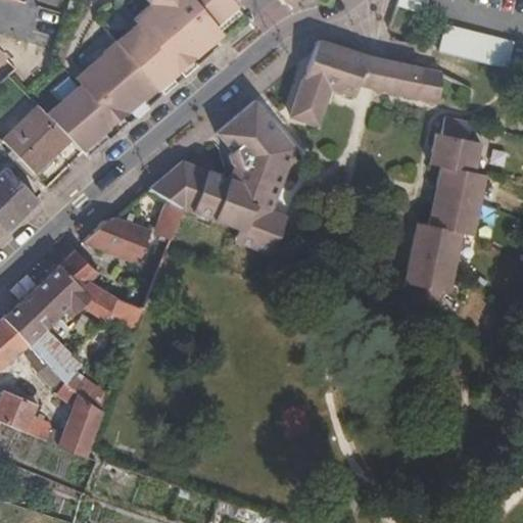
[(236,7),(230,0),(154,0),(132,20),(135,25),(101,53),(102,54),(82,73),(87,79),(121,117),(141,100),(143,101),(221,35),(215,26),(236,7)]
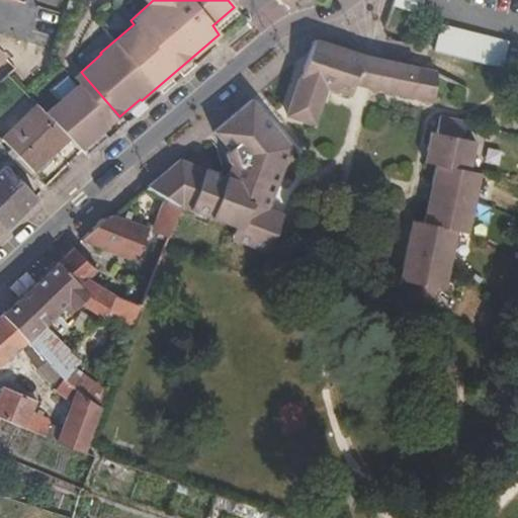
[(393,0),(391,6),(419,14),(423,0),(393,0)]
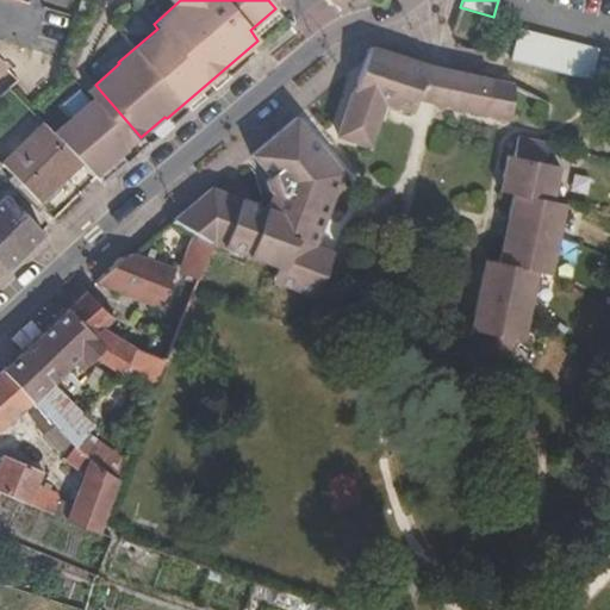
[(496,27),(491,43),(508,48),(512,32),(496,27)]
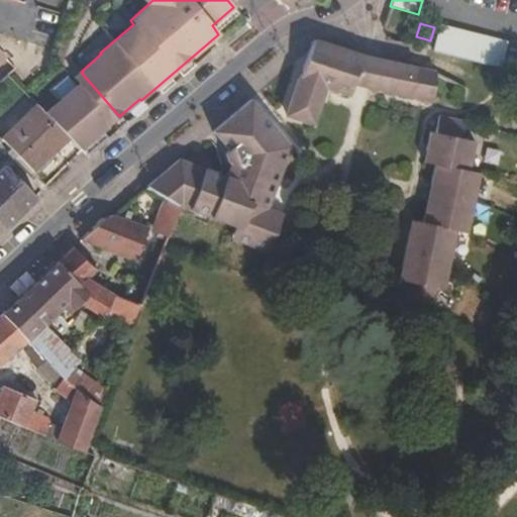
[(441,24),(433,52),(502,69),(509,41),(441,24)]
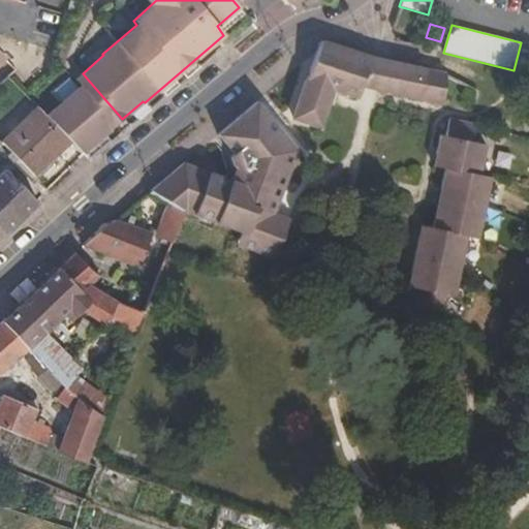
[(422,69),(385,61),(321,41),(291,118),(319,126),(332,91),(359,97),(363,87),(442,103),(447,75),(422,69)]
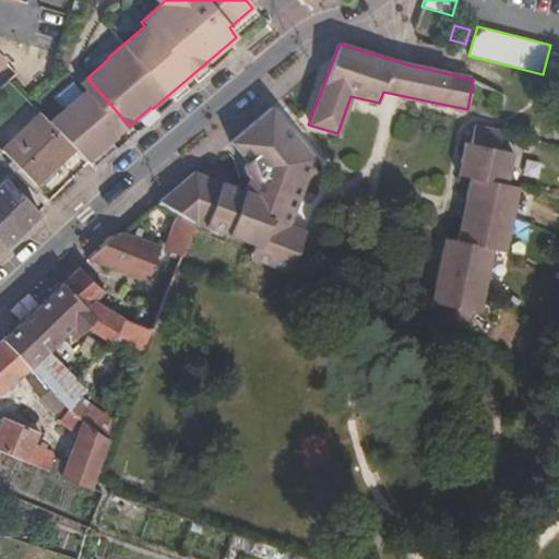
[(85,91),(121,132),(129,126),(93,84),(85,91)]
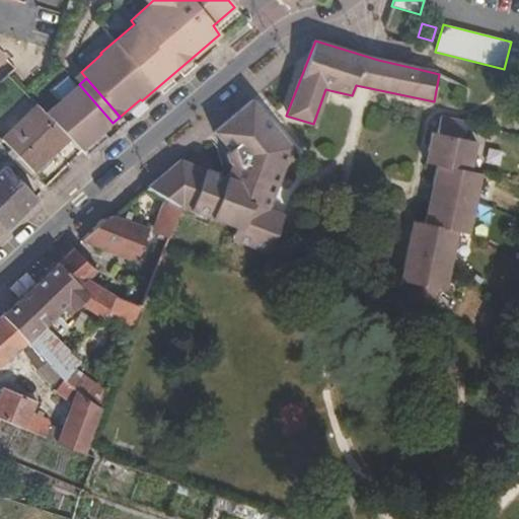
[(79,84),(47,114),(68,136),(82,149),(113,123),(79,84)]
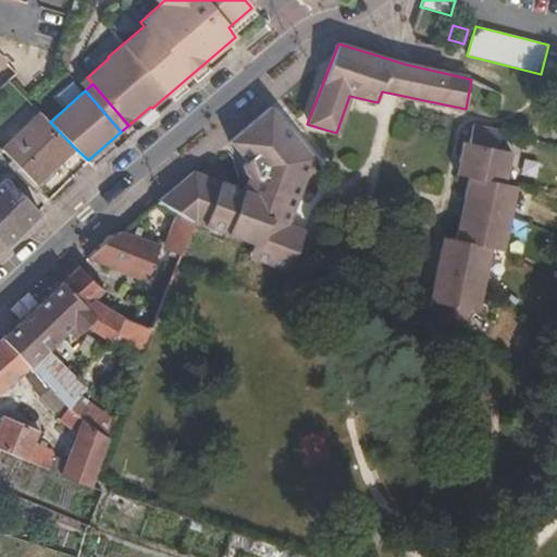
[(296,186),(307,152),(269,107),(229,141),(251,169),(244,190),(242,198),(219,190),(221,183),(193,172),(159,200),(196,223),(255,246),(263,249),(260,260),(288,272),(305,231),(289,224),(302,189),(296,186)]
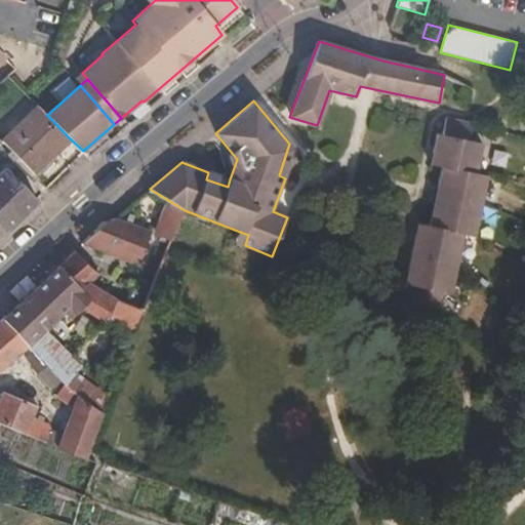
[(69,137),(47,115),(39,107),(4,140),(22,159),(34,172),(69,137)]
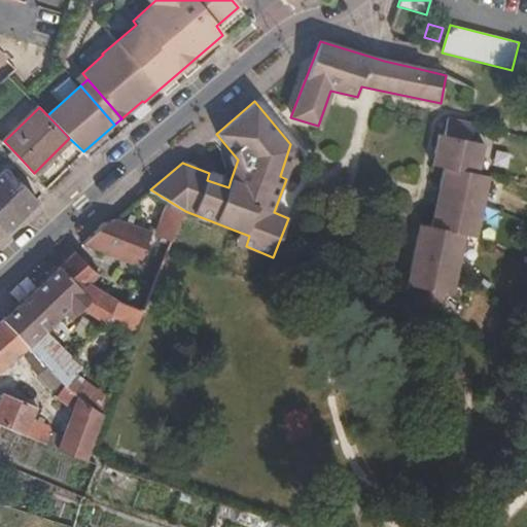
[(422,238),(416,237),(408,273),(414,275),(412,286),(417,287),(413,305),(440,311),(443,293),(452,295),(465,237),(477,238),(489,179),(477,175),(483,146),(468,142),(471,125),(447,120),(443,137),(437,136),(433,153),(438,155),(436,168),(442,169),(438,187),(444,188),(438,211),(433,210),(429,229),(424,227),(422,238)]
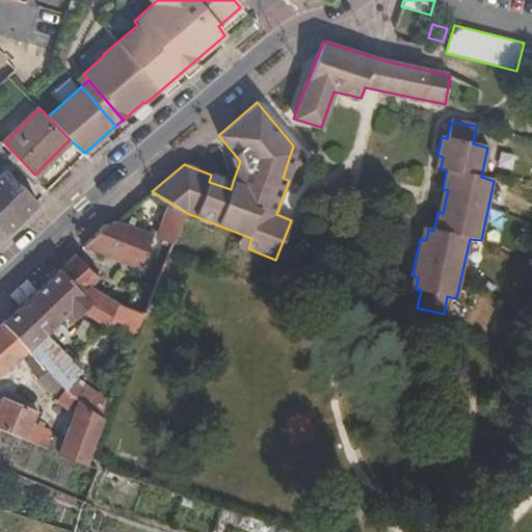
[(22,161),(4,142),(0,138),(0,161),(6,168),(10,173),(22,161)]
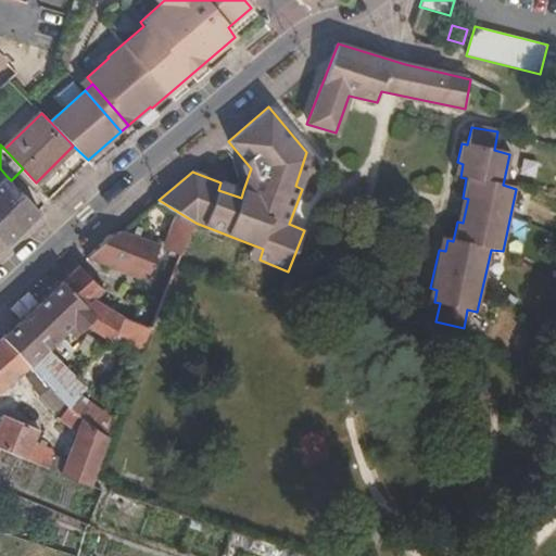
[(295,186),(302,189),(313,159),(306,152),(295,186)]
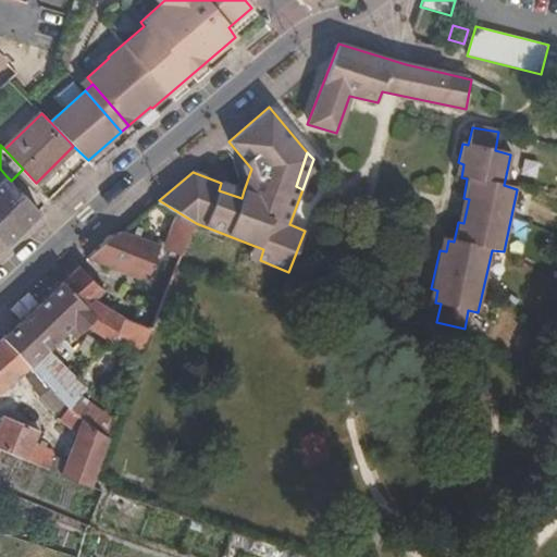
[(57,169),(39,184),(49,195),(66,180),(57,169)]
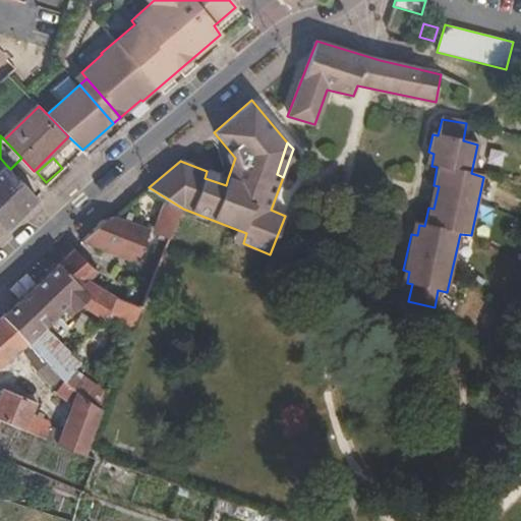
[(0,235),(38,198),(37,196),(10,169),(6,165),(0,171),(0,235)]
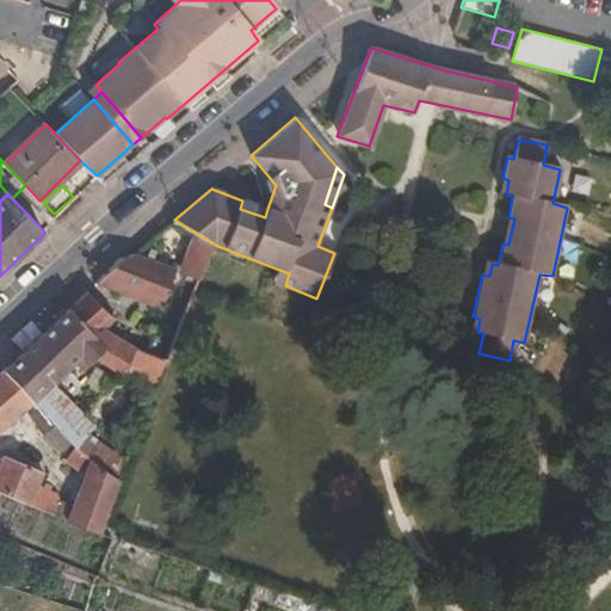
[(265,217),(267,209),(242,201),(240,209),(265,217)]
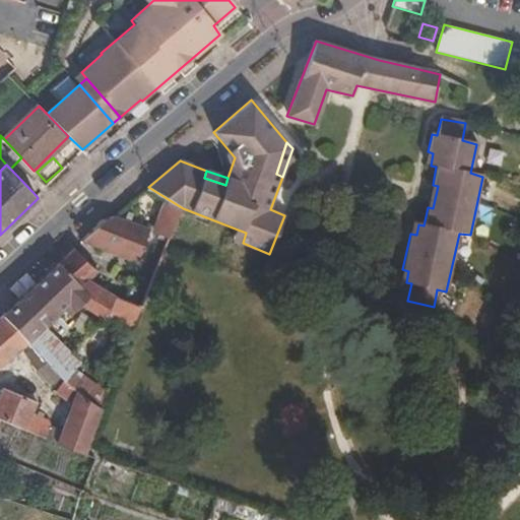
[(438,186),(433,185),(428,207),(433,208),(438,186)]
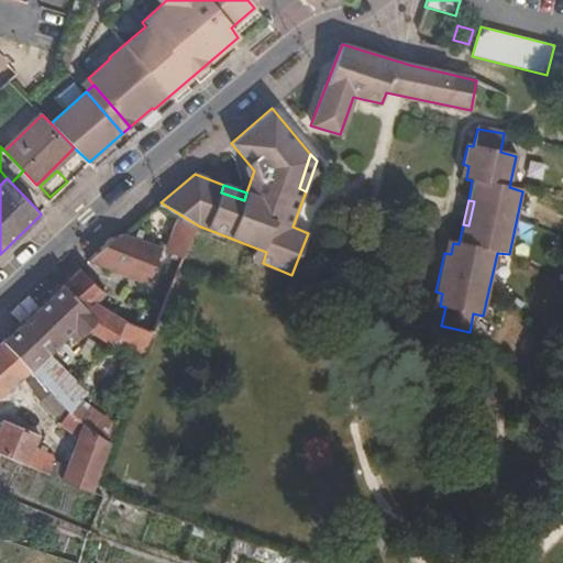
[(164,253),(184,261),(198,225),(161,202),(145,216),(172,231),(164,249),(164,253)]
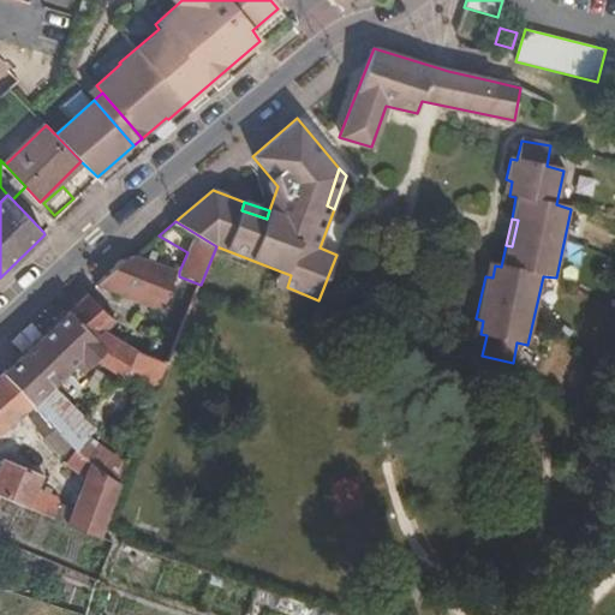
[(147,261),(136,254),(120,260),(96,284),(163,311),(179,276),(179,272),(155,263),(157,256),(151,254),(147,261)]
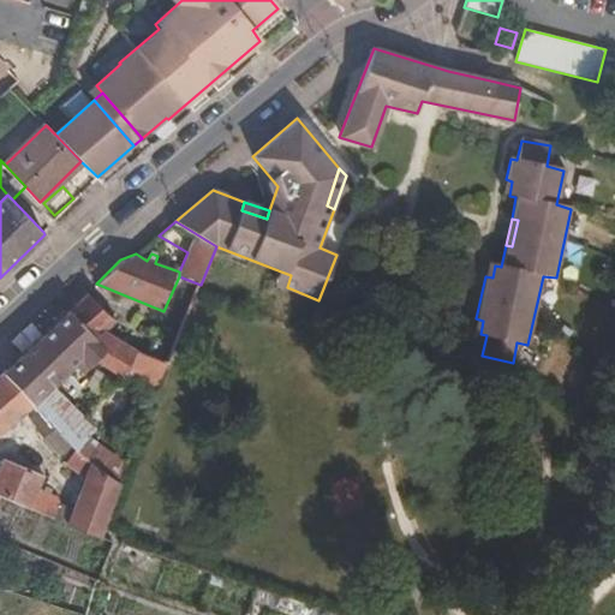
[(495,266),(488,264),(485,276),(493,278),(495,266)]
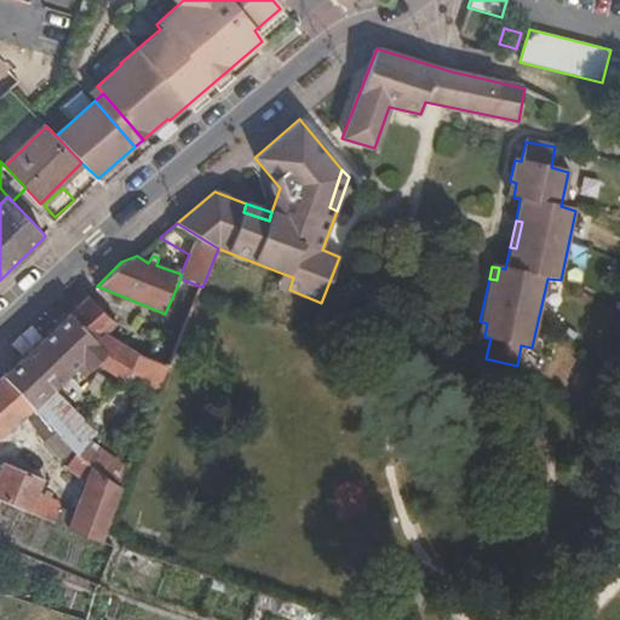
[(290,290),(293,277),(283,274),(280,286),(290,290)]
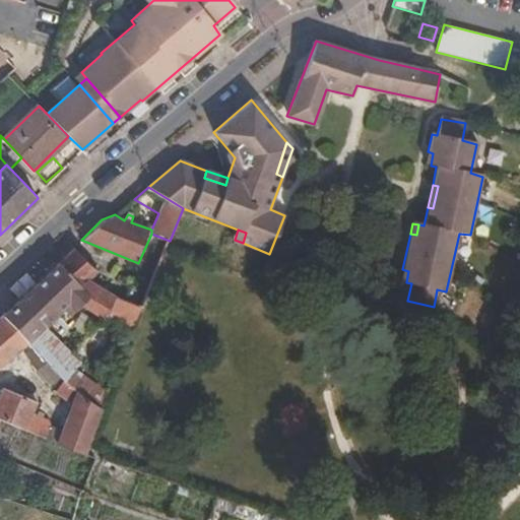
[(137,322),(143,308),(91,279),(100,270),(74,247),(1,314),(24,339),(38,328),(46,319),(57,310),(60,313),(66,317),(80,303),(104,315),(108,308),(137,322)]
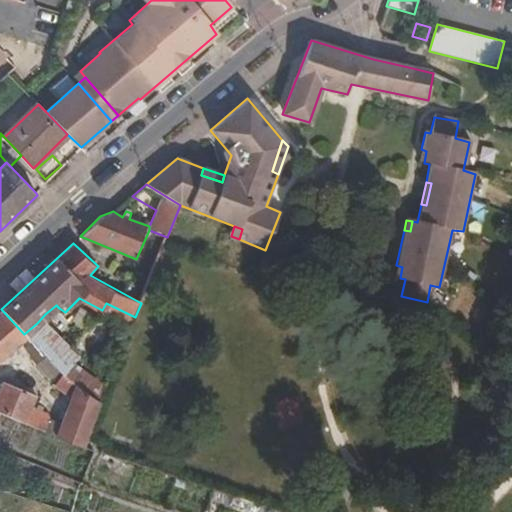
[(396,265),(394,276),(400,278),(402,267),(396,265)]
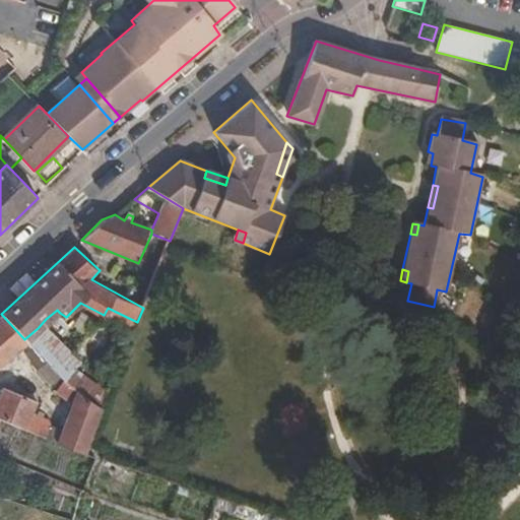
[(91,279),(143,308),(148,296),(100,270),(91,279)]
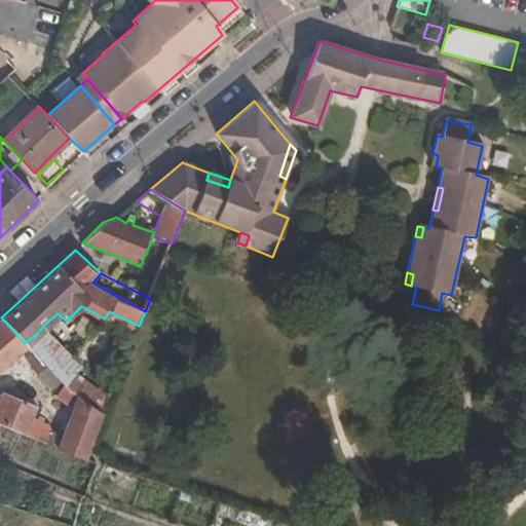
[(46,323),(51,326),(61,316),(58,313),(46,323)]
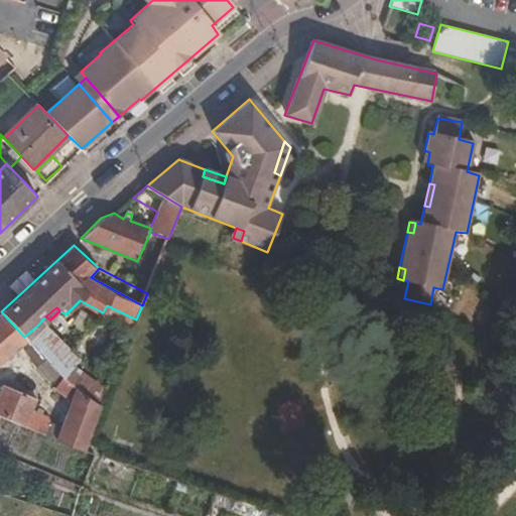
[(24,337),(1,311),(0,311),(0,338),(12,351),(26,339),(24,337)]
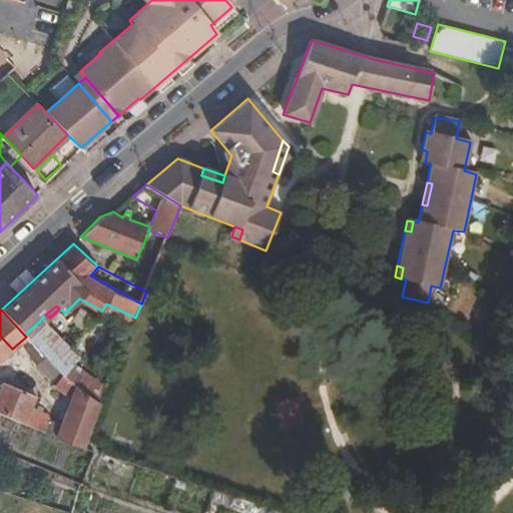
[(24,335),(26,337),(31,342),(59,371),(62,373),(71,363),(73,360),(37,324),(24,335)]
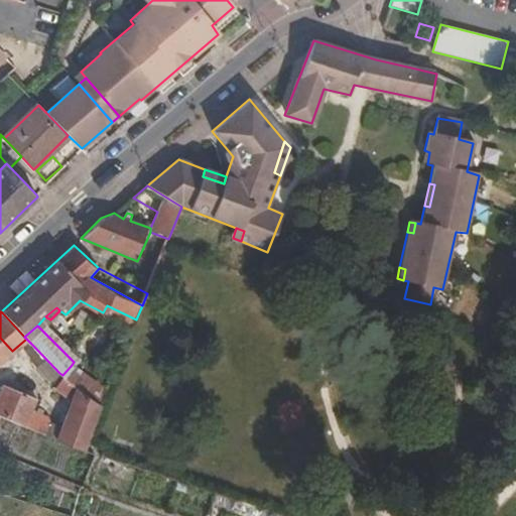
[(0,360),(12,351),(0,338),(0,360)]
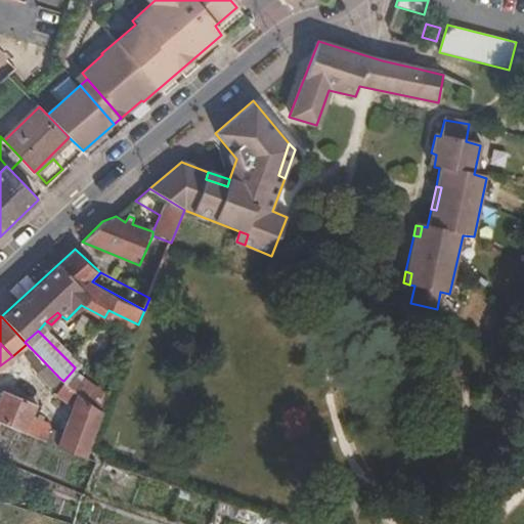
[(50,386),(60,379),(32,349),(26,355),(50,386)]
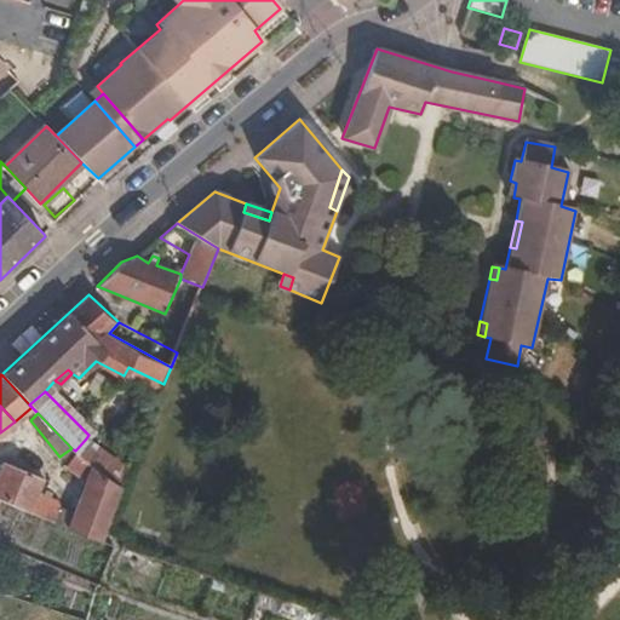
[(75,451),(124,488),(128,472),(86,438),(75,451)]
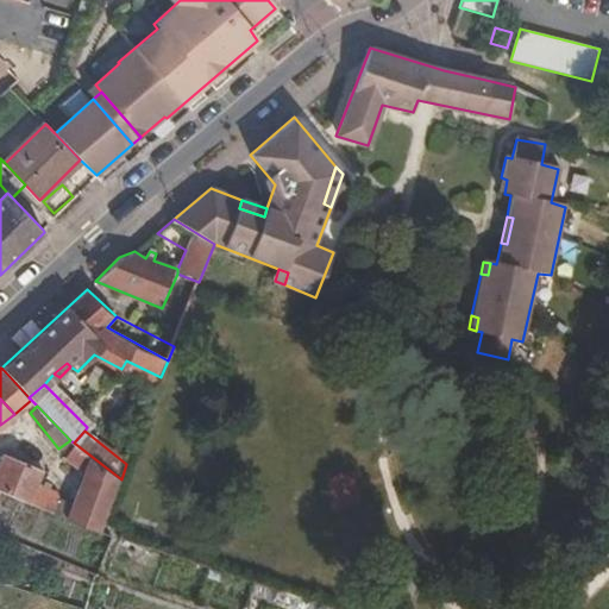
[(101,529),(105,522),(121,479),(74,443),(67,456),(85,471),(68,516),(101,529)]
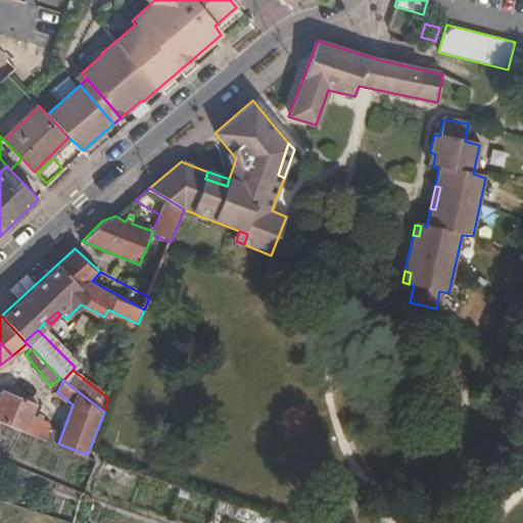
[(0,419),(28,431),(34,412),(39,401),(11,390),(5,388),(0,400),(0,419)]
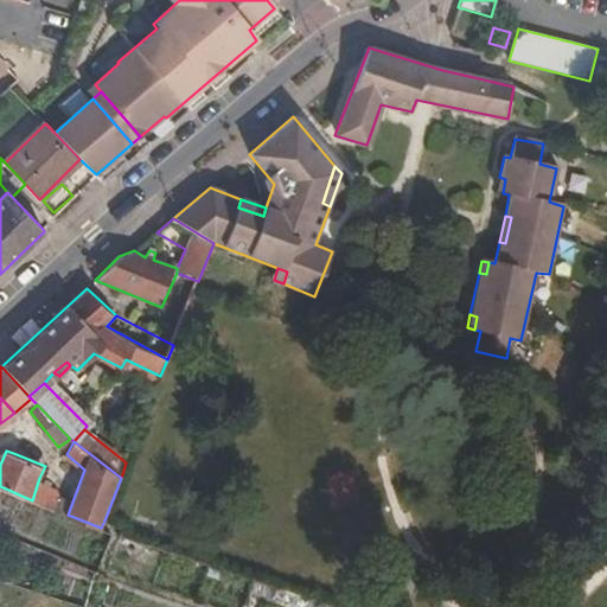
[(39,478),(32,500),(53,509),(58,493),(55,485),(39,478)]
